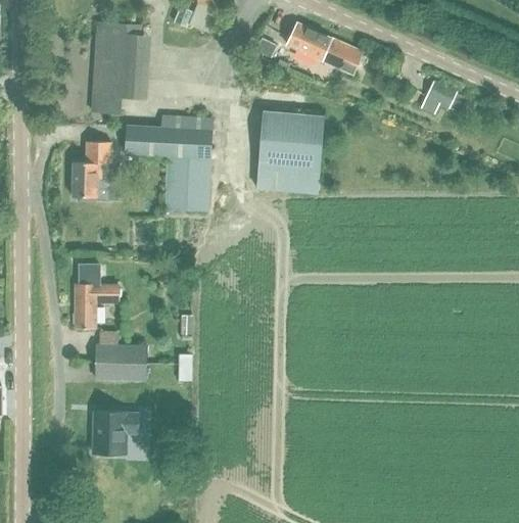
[(295,22),(286,45),(352,76),(361,53),(339,43),(295,22)]
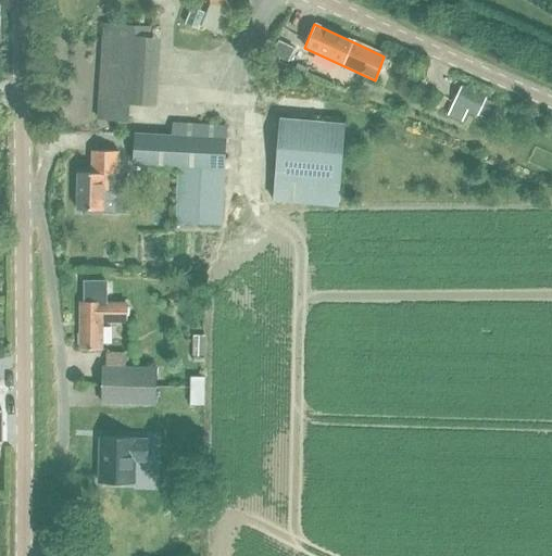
[(102,25),(97,103),(128,105),(134,38),(145,39),(146,29),(135,28),(118,26),(102,25)]
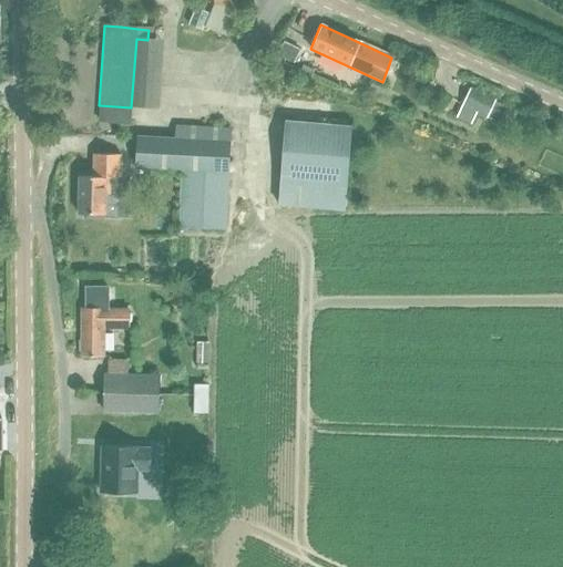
[(280,42),(275,54),(286,60),(293,48),(280,42)]
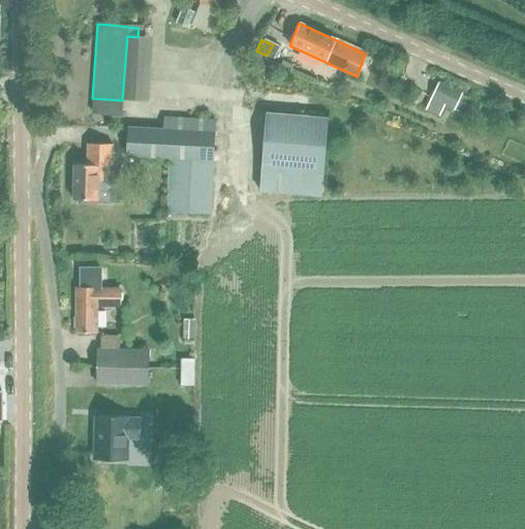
[(279,60),(277,65),(287,69),(289,64),(279,60)]
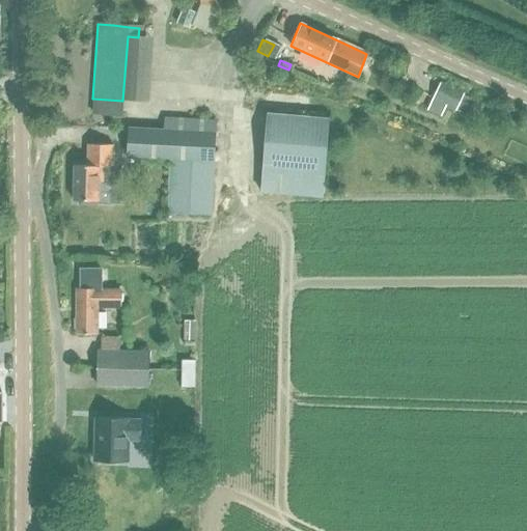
[(436,83),(428,100),(452,111),(460,94),(436,83)]
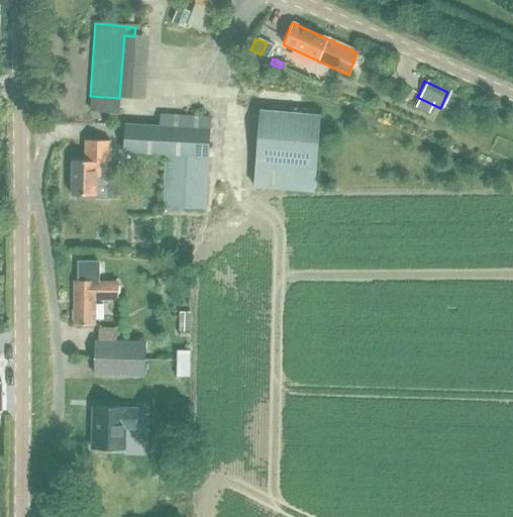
[(253,189),(315,192),(320,116),(259,112),(253,189)]
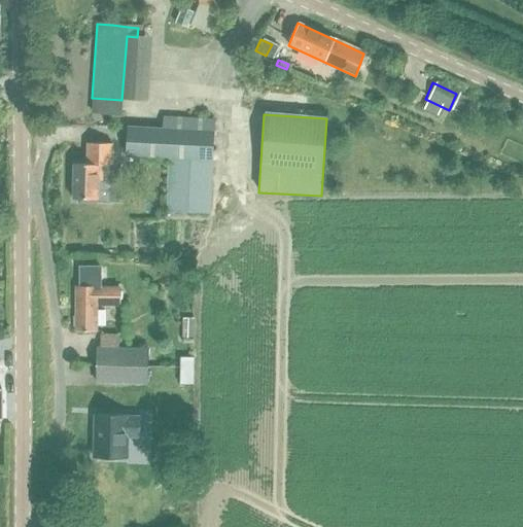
[(164,212),(209,214),(213,120),(171,118),(170,129),(127,127),(126,154),(167,156),(164,212)]
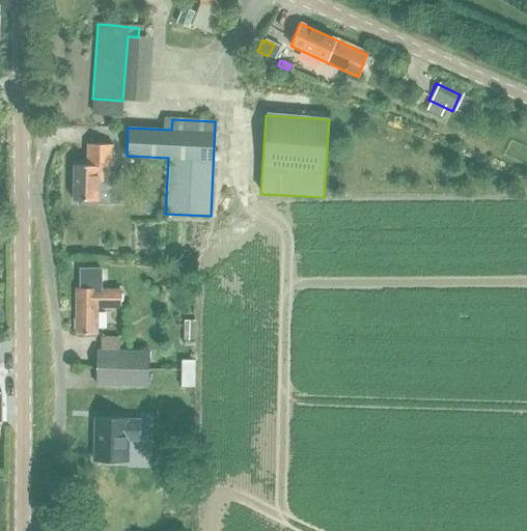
[(104,179),(105,146),(86,145),(85,166),(72,165),(71,198),(96,198),(98,179),(104,179)]
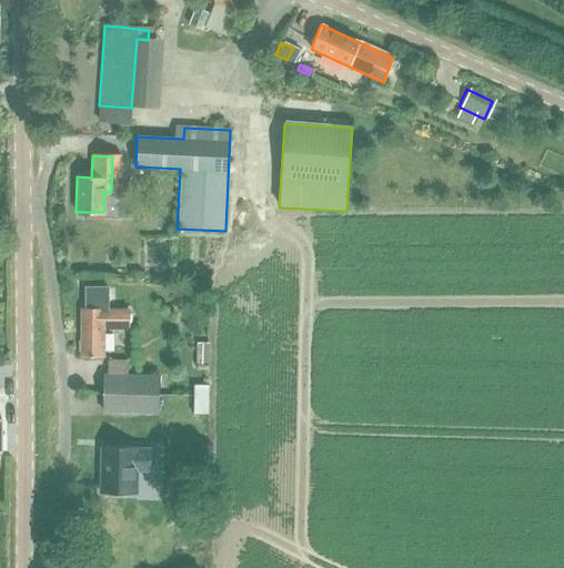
[(80,311),(79,357),(100,357),(101,328),(126,328),(126,312),(107,311),(107,292),(80,291),(80,311)]
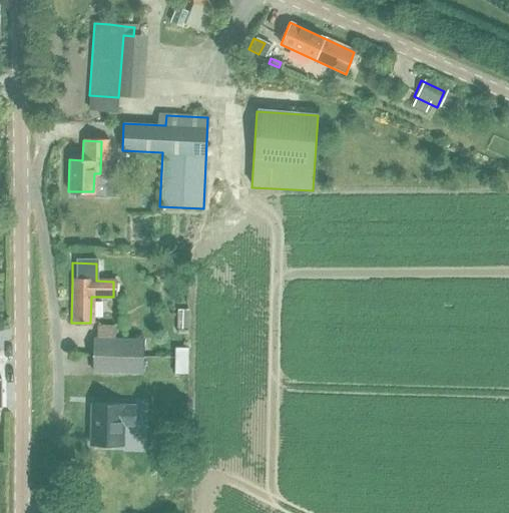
[(185,310),(173,310),(173,330),(184,330),(185,310)]
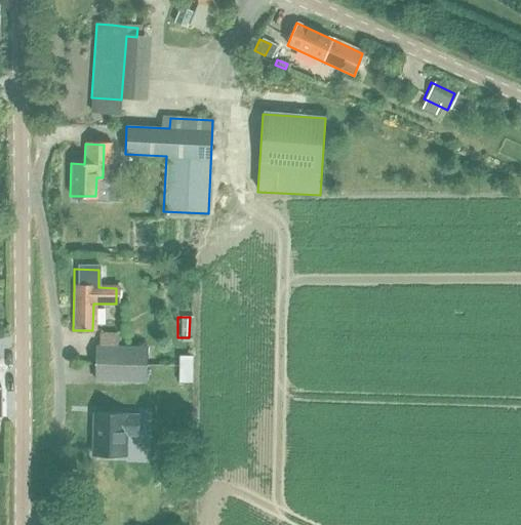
[(103,329),(103,341),(143,341),(143,329),(103,329)]
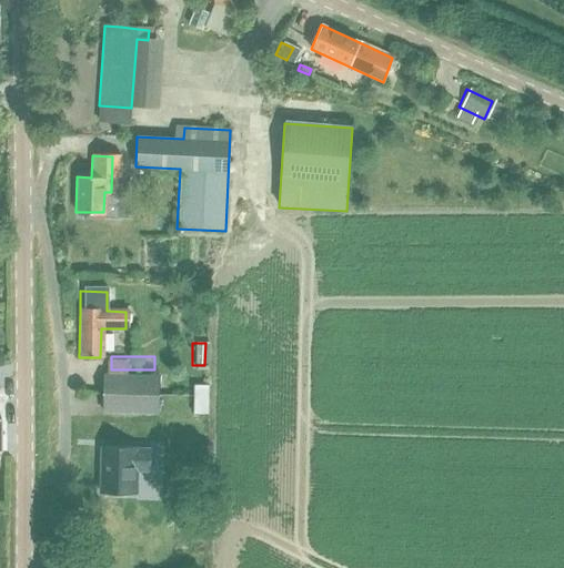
[(103,374),(103,393),(157,394),(157,375),(103,374)]
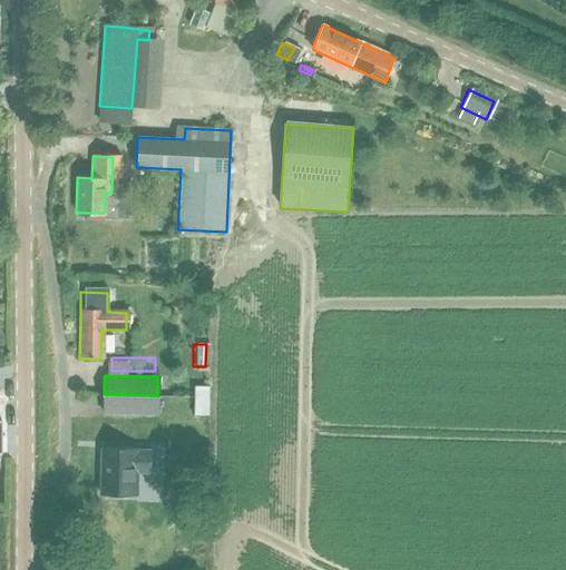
[(191,386),(189,415),(205,415),(206,387),(191,386)]
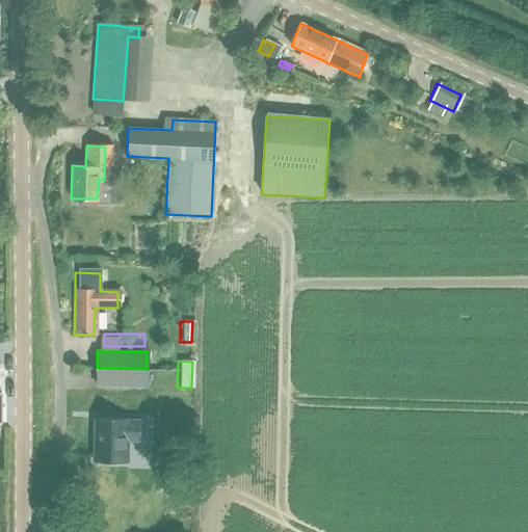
[(147,369),(97,368),(97,386),(146,386),(147,369)]
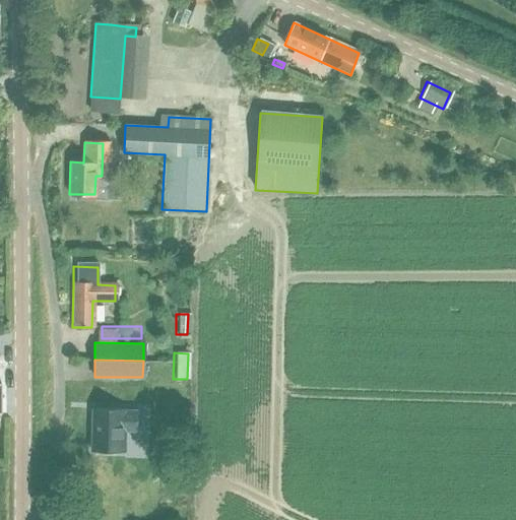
[(135,417),(135,411),(122,411),(122,409),(108,408),(90,408),(90,421),(89,451),(108,452),(121,452),(122,438),(122,431),(132,431),(135,431),(135,417)]
